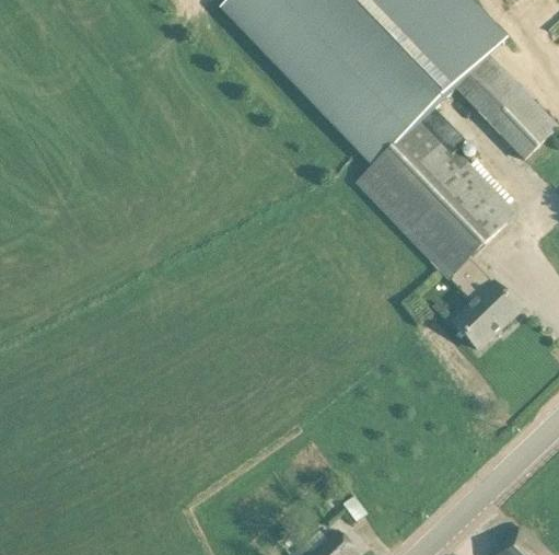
[(433,106),(455,85),(489,54),(503,39),(464,0),(225,0),(222,3),(374,162),(433,106)]
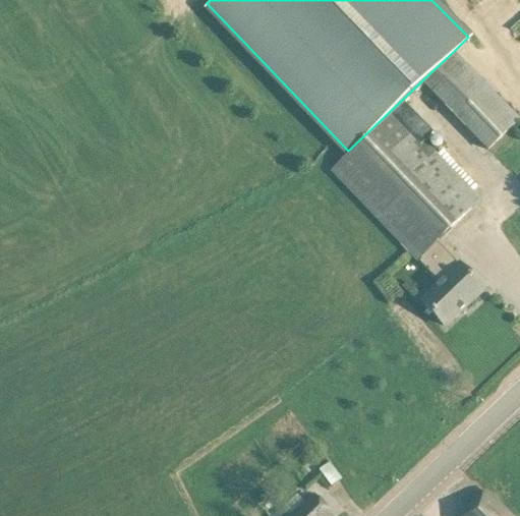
[(486,146),(518,116),(455,50),(423,79),(486,146)]
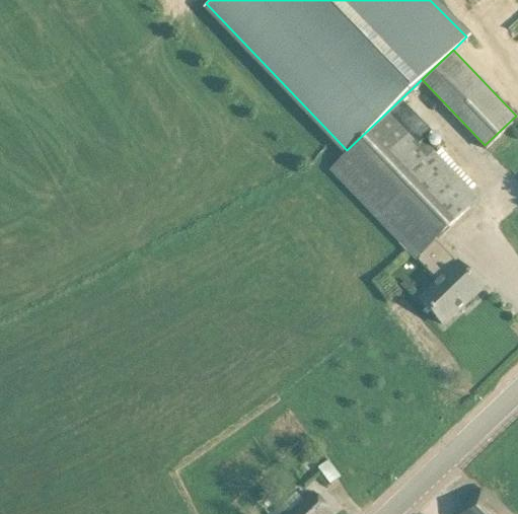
[(419,297),(441,320),(462,299),(464,301),(481,285),(434,237),(477,196),(422,138),(431,129),(401,98),(347,150),(343,154),(329,167),(404,245),(437,279),(419,297)]
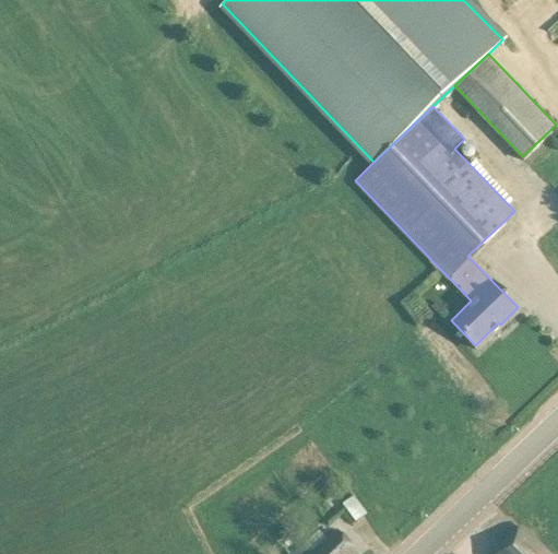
[(352,496),(342,503),(354,519),(363,511),(365,510),(353,494),(352,496)]
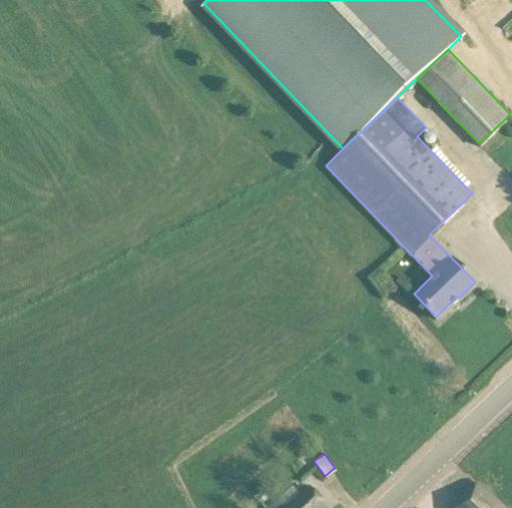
[(507,507),(477,479),(450,507),(507,507)]
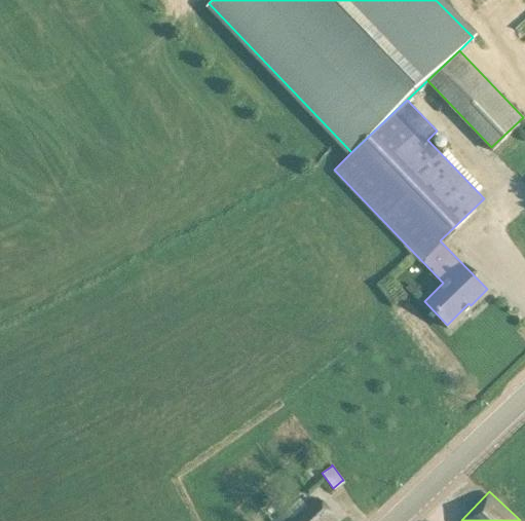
[(294,520),(331,520),(335,518),(319,499),(294,520)]
